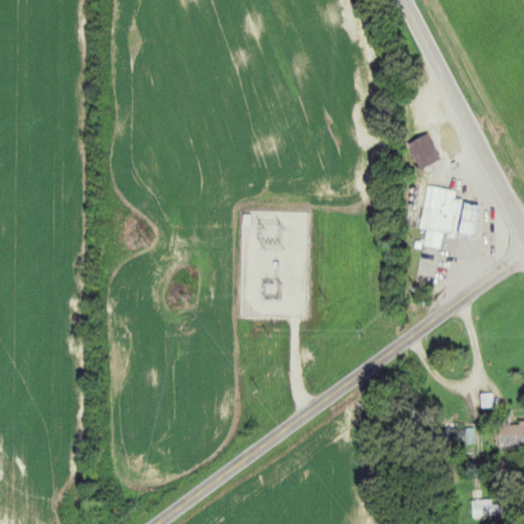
[(443,157),(426,132),(407,145),(425,170),(443,157)]
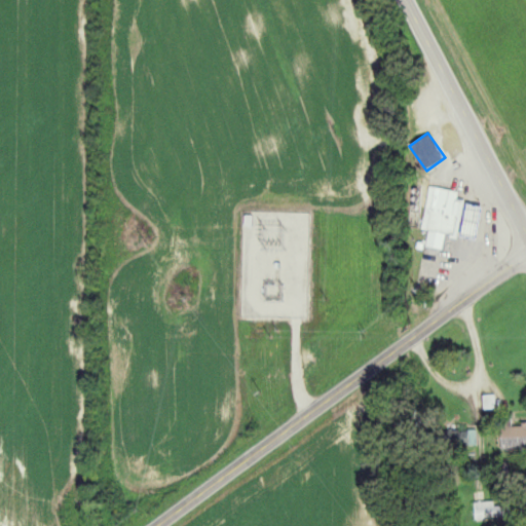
[(422,230),(429,230),(427,248),(445,250),(448,234),(456,235),(463,192),(429,186),(422,230)]
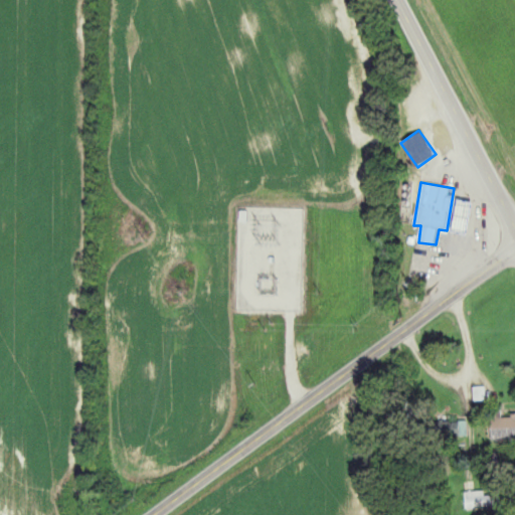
[(492,440),(514,440),(514,411),(492,412),(492,440)]
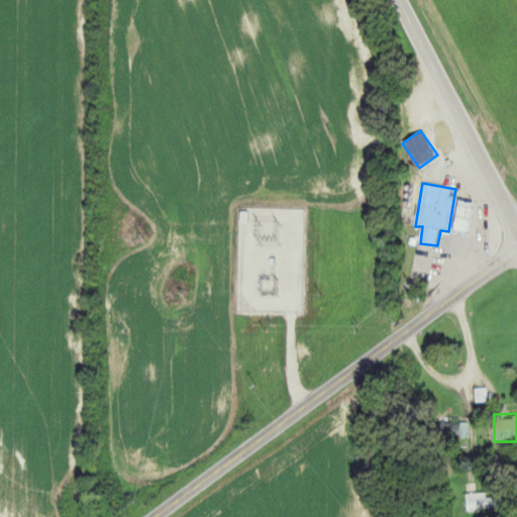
[(469,438),(469,423),(435,423),(435,438),(469,438)]
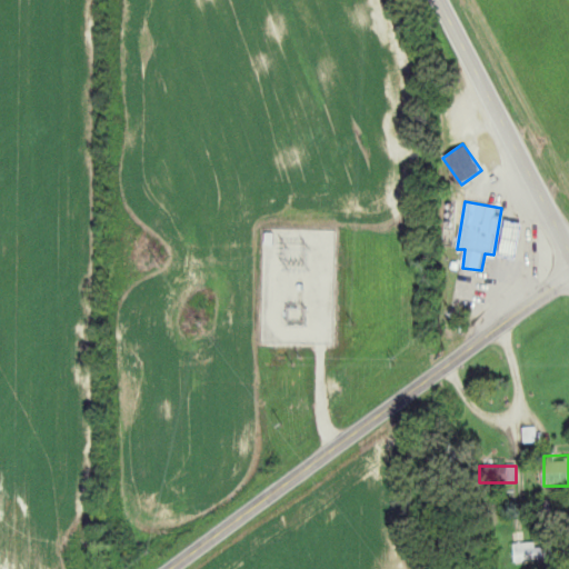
[(515,543),(516,561),(559,560),(558,547),(537,547),(537,542),(515,543)]
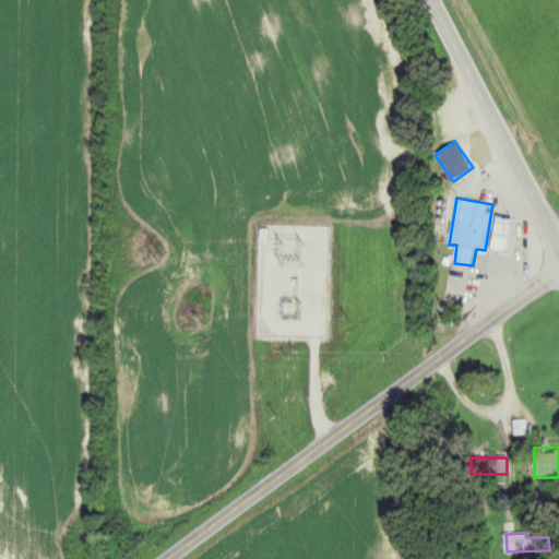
All buildings are outlined.
